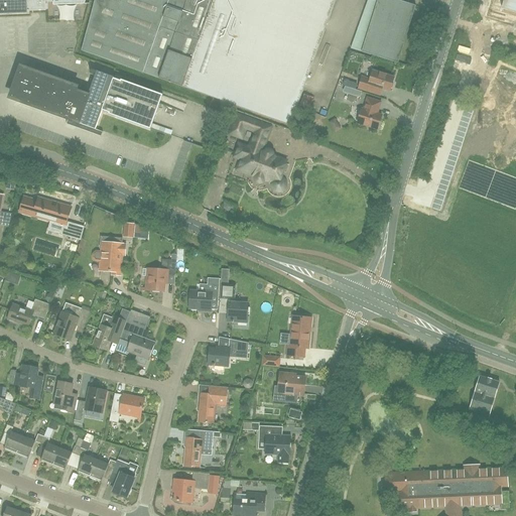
[(0,0),(0,13),(6,14),(8,14),(27,13),(27,10),(47,10),(47,3),(53,3),(53,6),(84,5),(85,0),(0,0)]
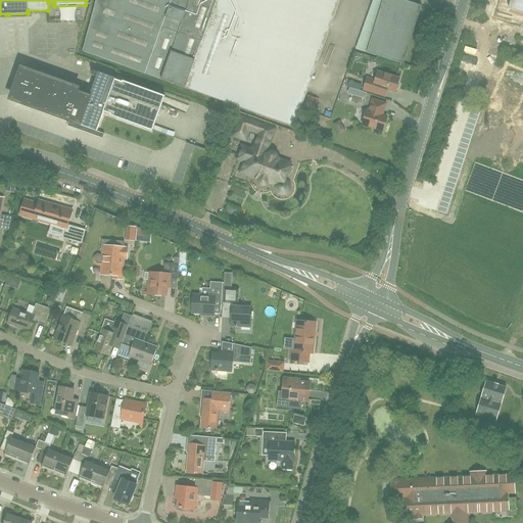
[(294,128),(331,25),(339,0),(95,0),(82,51),(294,128)]
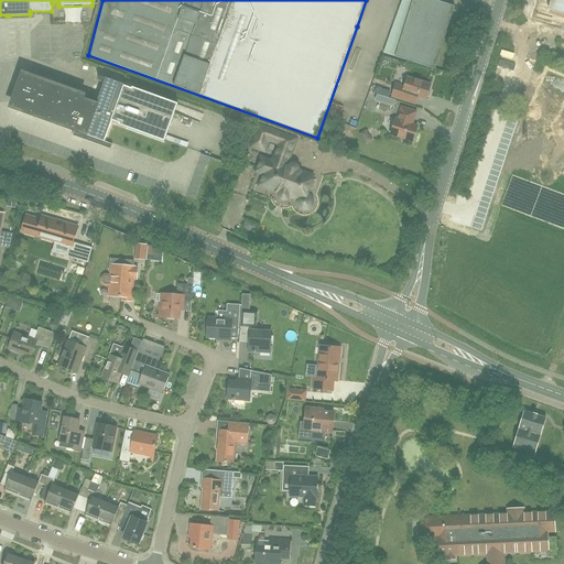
[(435,69),(448,26),(455,7),(434,0),(412,0),(394,57),(435,69)]
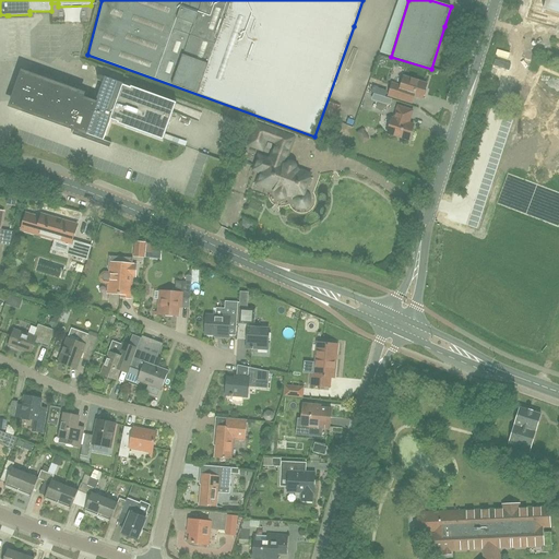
[(558,0),(546,0),(544,9),(558,13),(558,0)]
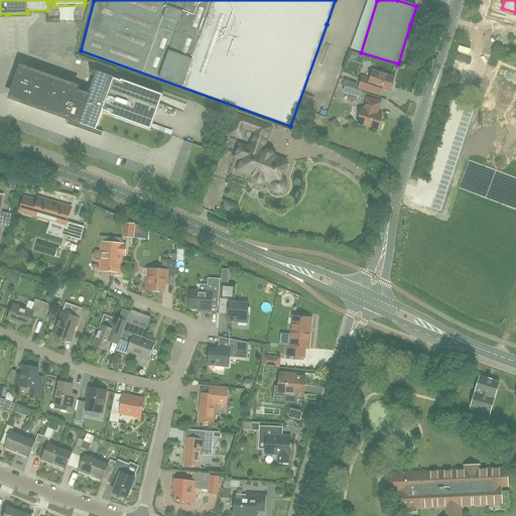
[(91,75),(95,76),(88,97),(78,94),(78,95),(74,94),(76,88),(21,69),(11,98),(66,117),(65,119),(68,120),(67,124),(77,128),(78,124),(96,130),(102,111),(109,113),(109,115),(150,130),(162,96),(121,81),(120,82),(114,79),(114,78),(97,72),(93,71),(92,71),(91,71),(90,72),(90,73),(90,74),(91,75)]
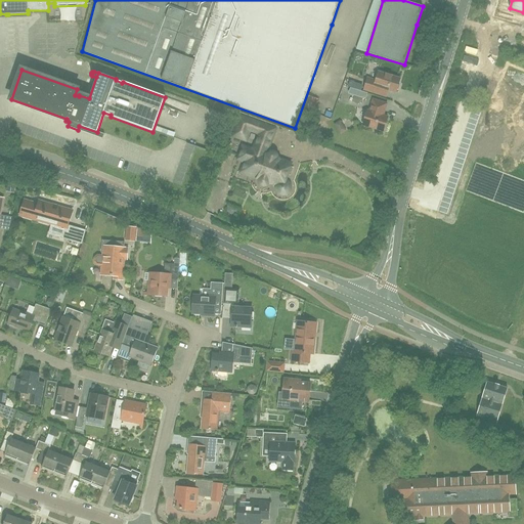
[(386,97),(388,90),(396,92),(396,90),(398,90),(399,86),(398,84),(400,79),(379,72),(376,81),(367,79),(363,90),(386,97)]
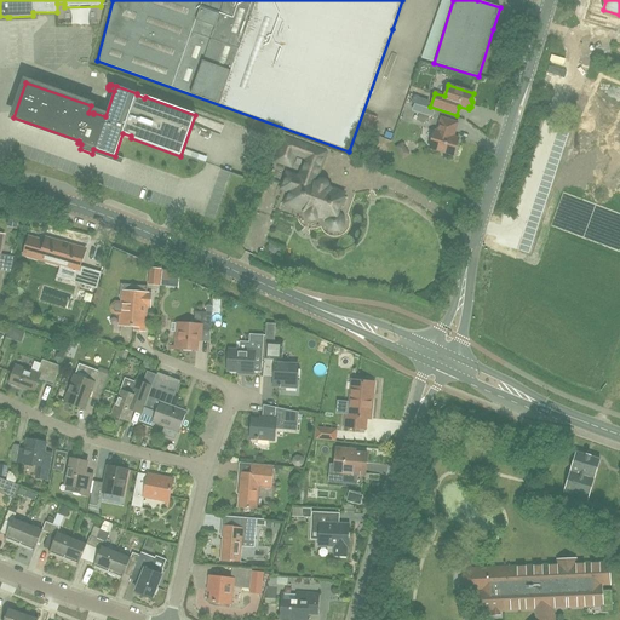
[(453,137),(458,124),(441,118),(437,132),(435,131),(429,148),(453,155),(459,139),(453,137)]
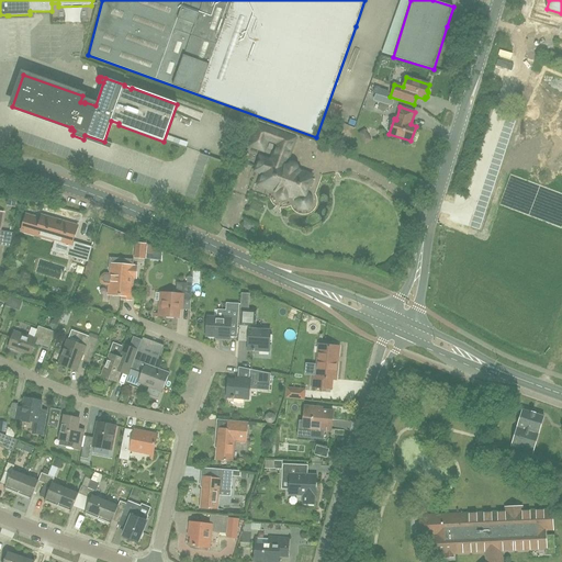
[(295,138),(255,124),(247,147),(265,154),(269,141),(278,144),(271,160),(260,157),(255,171),(260,172),(257,184),(277,191),(276,192),(276,194),(276,195),(277,197),(277,199),(278,200),(279,200),(280,201),(282,201),(283,201),(284,201),(287,201),(288,200),(289,199),(289,198),(290,197),(296,199),(296,200),(296,201),(296,203),(296,204),(298,205),(299,206),(300,208),(301,208),(302,209),(303,209),(305,209),(306,208),(307,206),(308,206),(310,205),(310,203),(311,202),(311,201),(311,200),(310,198),(308,197),(308,195),(307,194),(306,194),(308,187),(311,186),(313,181),(312,179),(313,176),(299,170),(299,168),(299,167),(299,166),(298,165),(296,164),(295,163),(292,161),(291,161),(290,161),(289,163),(288,163),(285,165),(295,138)]
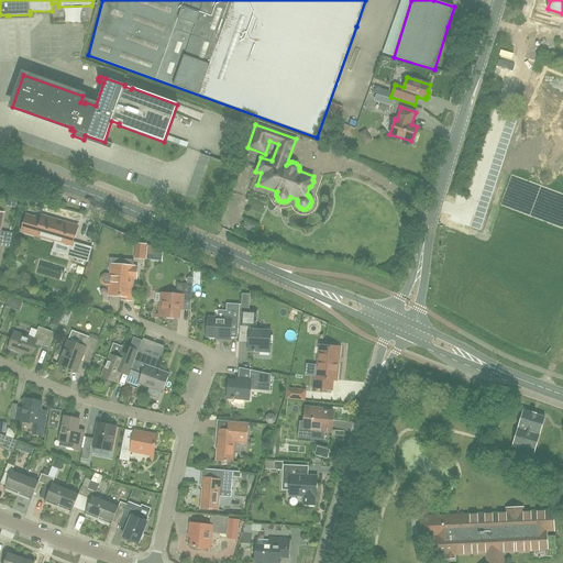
[(0,244),(0,245),(8,246),(10,234),(0,232),(3,213),(0,212),(0,244)]
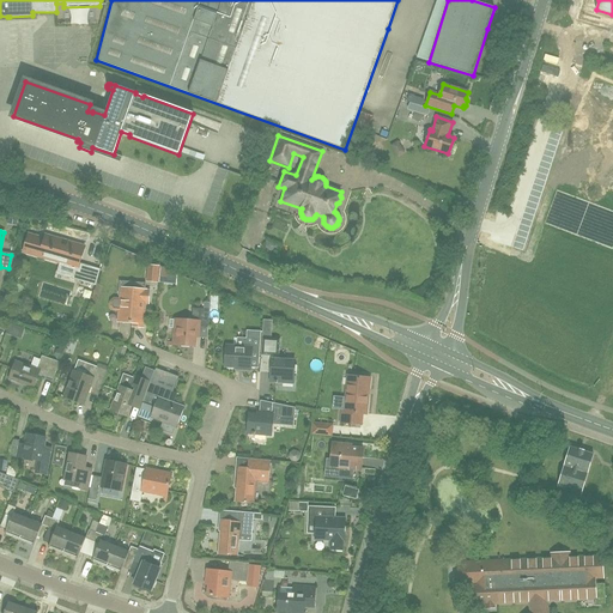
[(79,263),(84,246),(44,235),(44,238),(28,234),(23,252),(59,262),(77,268),(74,275),(80,277),(79,280),(87,283),(96,285),(101,271),(91,268),(79,263)]
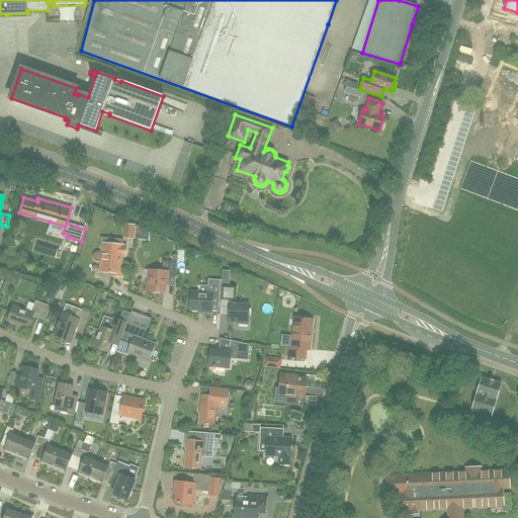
[(224,202),(221,208),(233,213),(236,206),(224,202)]
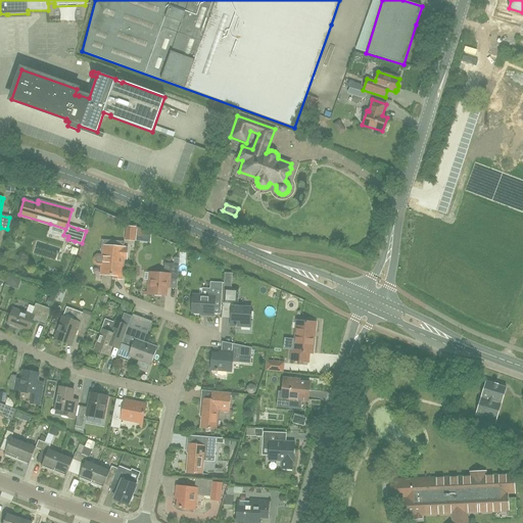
[(127,227),(126,240),(134,241),(135,228),(127,227)]
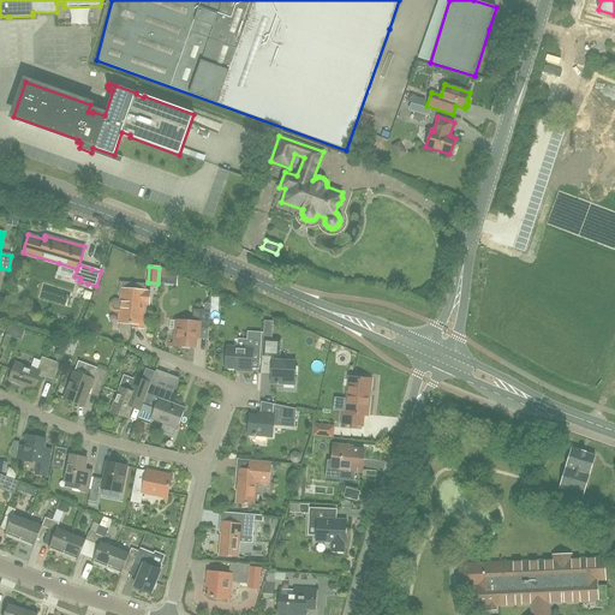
[(147,292),(147,291),(136,290),(137,284),(120,282),(119,296),(121,296),(121,300),(115,299),(112,303),(111,308),(114,311),(120,311),(119,323),(133,324),(133,328),(139,328),(143,329),(145,304),(149,304),(150,292),(147,292)]
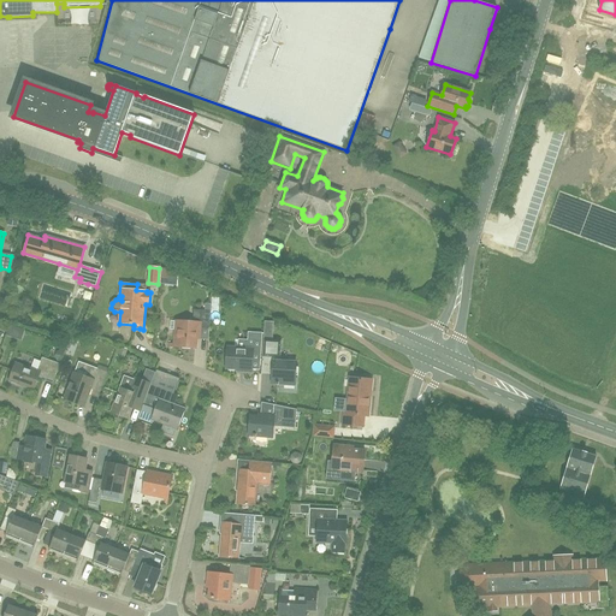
[(176,330),(175,347),(195,348),(195,339),(196,331),(202,331),(209,332),(211,311),(211,306),(211,304),(206,303),(206,306),(205,311),(202,311),(194,309),(193,323),(176,321),(176,330)]
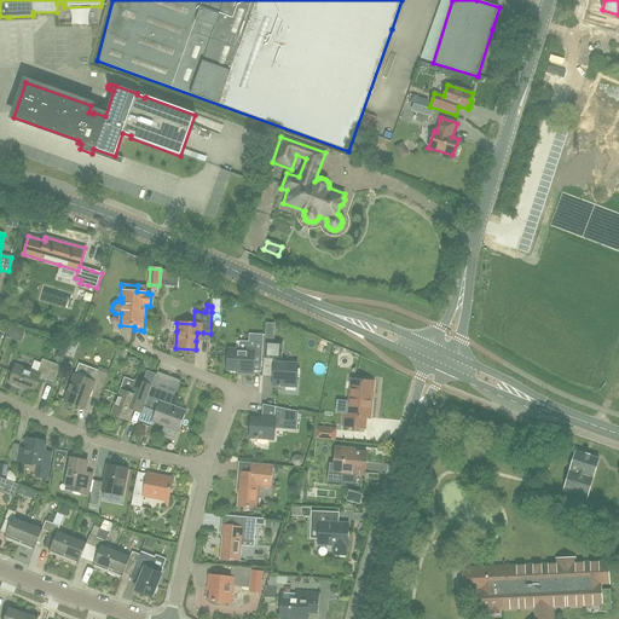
[(253,375),(253,365),(253,358),(258,358),(261,358),(262,335),(249,335),(248,342),(248,351),(238,350),(229,350),(226,370),(236,371),(244,371),(243,374),(253,375)]
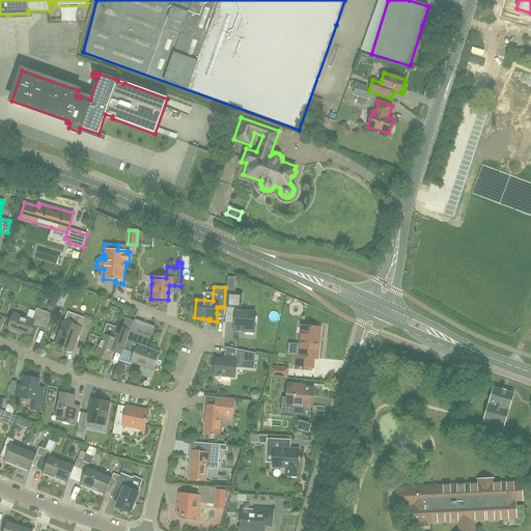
[(230,311),(235,311),(234,324),(234,331),(254,332),(254,324),(255,317),(255,312),(242,312),(243,294),(235,294),(227,292),(226,311),(230,311)]
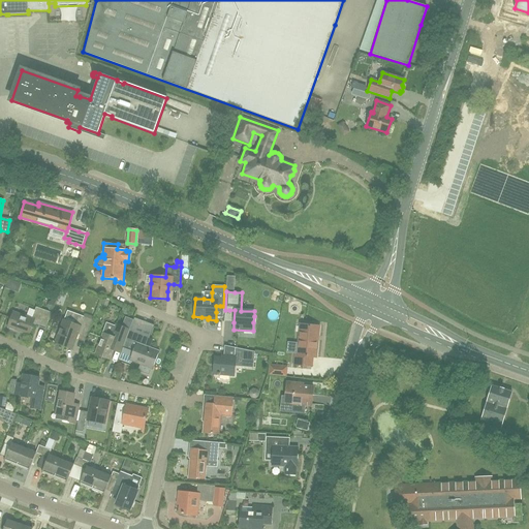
[(52,312),(45,310),(36,307),(31,318),(13,311),(7,328),(29,336),(34,322),(40,324),(39,328),(42,329),(44,330),(52,312)]
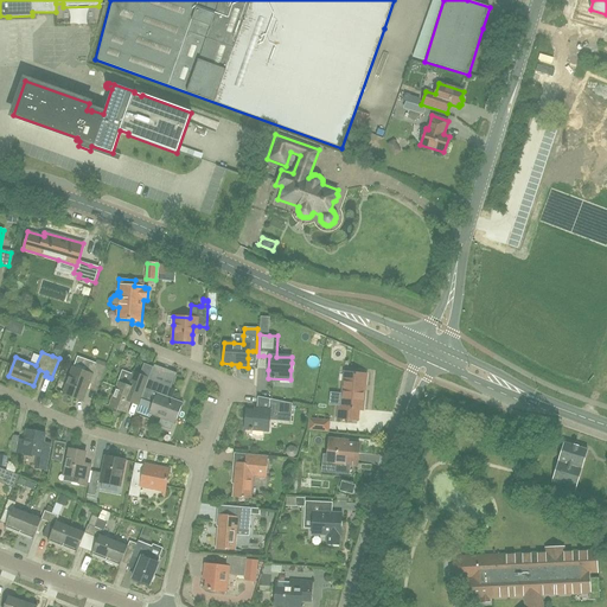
[(87,372),(82,371),(74,368),(64,394),(83,401),(87,389),(91,378),(96,379),(101,382),(106,368),(97,364),(90,362),(87,372)]
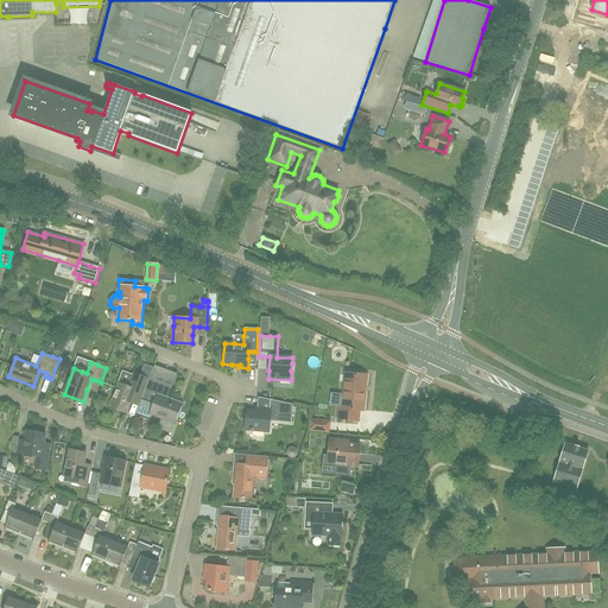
[(141,400),(149,380),(150,379),(132,373),(127,386),(119,382),(109,406),(126,413),(130,403),(134,405),(139,406),(141,400)]
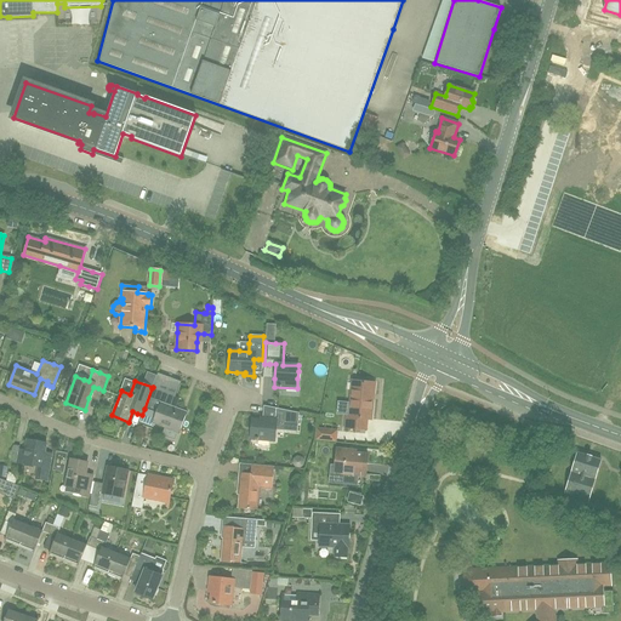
[(346,427),(362,429),(368,429),(368,420),(370,420),(374,383),(352,381),(348,416),(346,416),(346,427)]
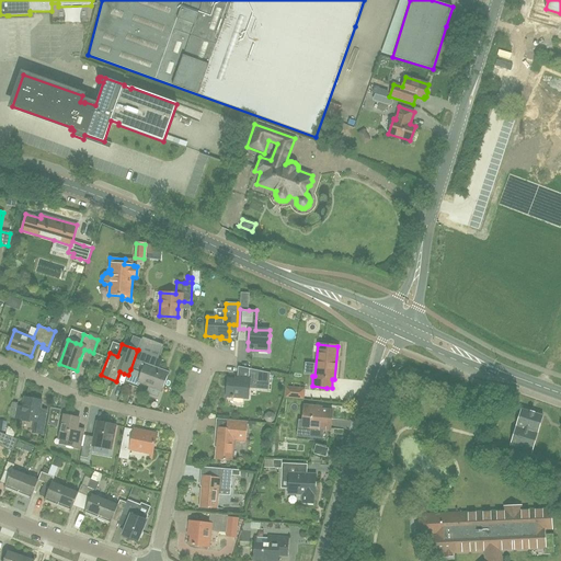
[(137,351),(130,369),(128,375),(126,381),(139,386),(140,384),(149,387),(159,390),(167,373),(160,370),(155,368),(158,358),(137,351)]
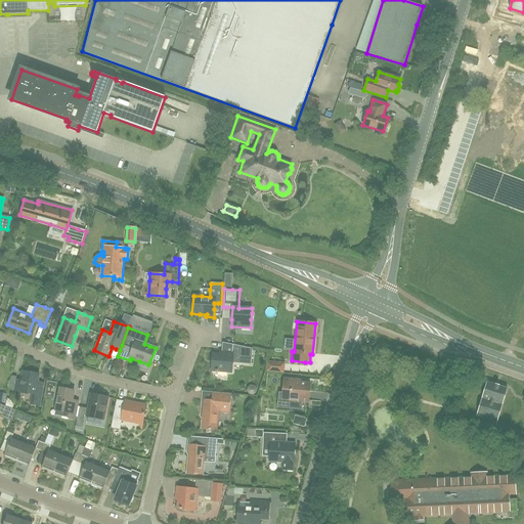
[(252,348),(248,347),(232,345),(232,349),(231,353),(224,352),(223,354),(213,353),(211,372),(231,373),(232,362),(251,364),(252,348)]
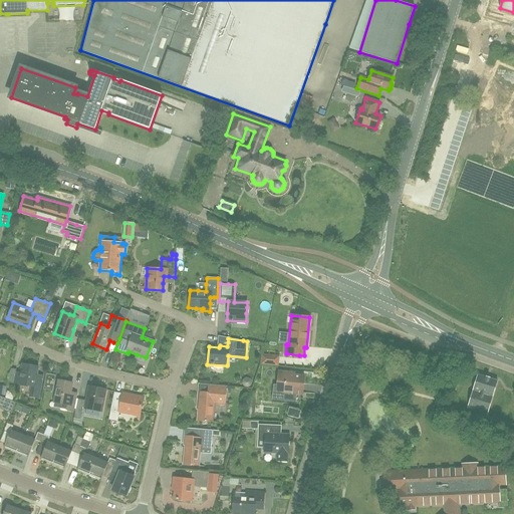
[(261,364),(278,366),(279,360),(279,355),(262,354),(261,364)]
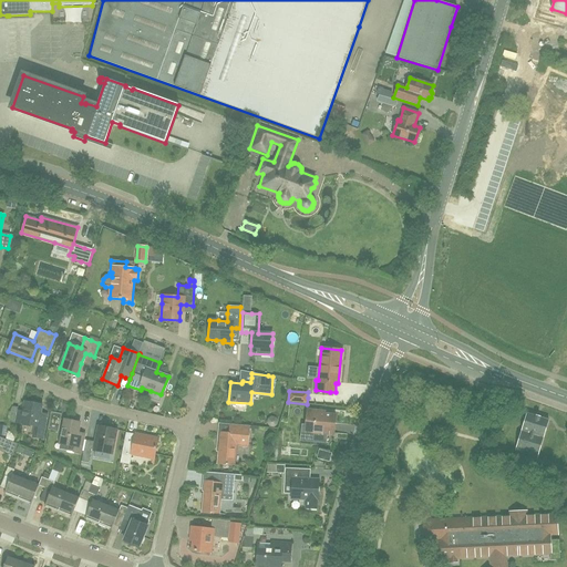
[(17,409),(17,408),(14,406),(12,406),(9,422),(14,422),(14,420),(22,422),(21,424),(35,426),(33,437),(43,439),(47,419),(43,419),(40,418),(40,413),(42,404),(26,402),(23,411),(17,409)]
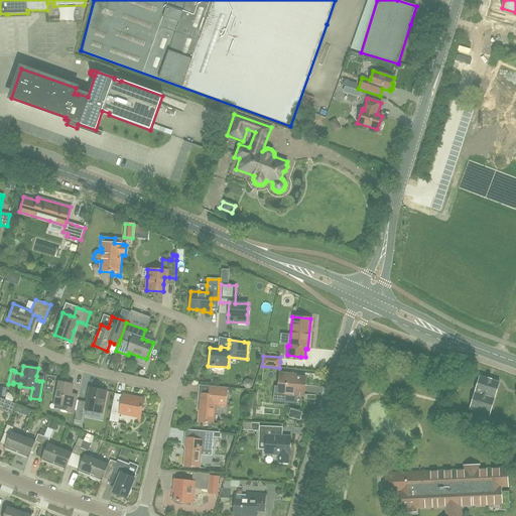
[(279,373),(277,394),(303,396),(303,390),(304,377),(290,376),(290,374),(279,373)]
